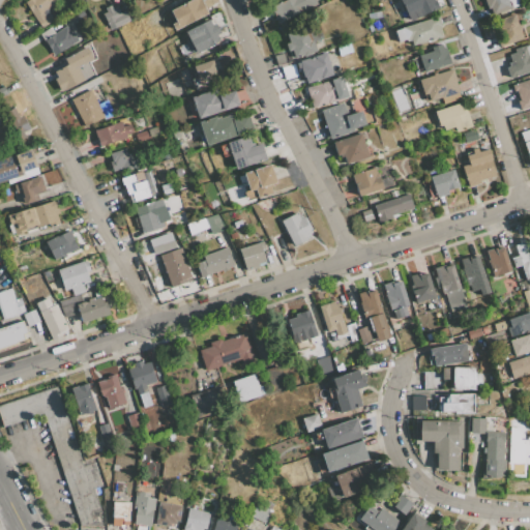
[(25,3),(29,0),(58,0),(59,1),(47,9),(54,20),(42,28),(25,3)]
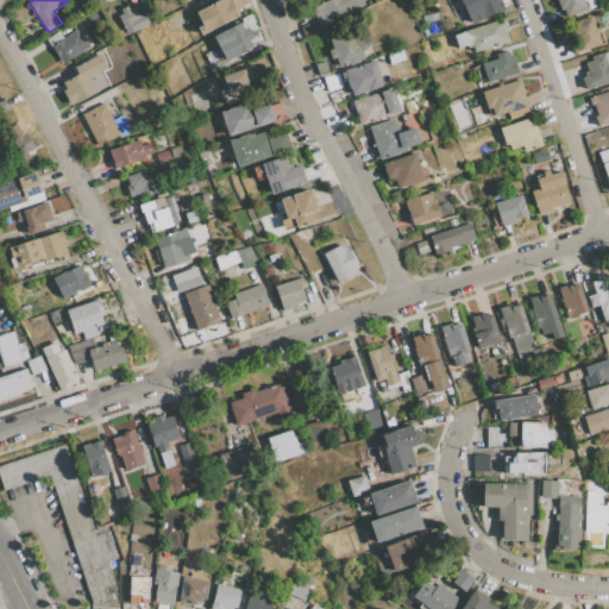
[(196,13),(221,0),(230,0),(238,16),(201,35),(198,27),(202,25),(196,13)]
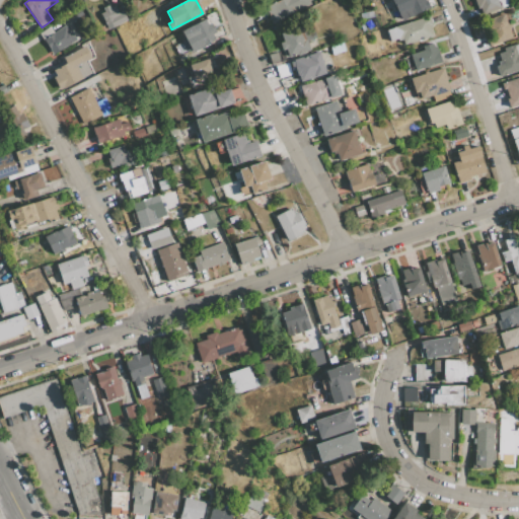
[(309,0),(311,4),(272,22),(267,11),(269,10),(268,6),(281,0),(309,0)]
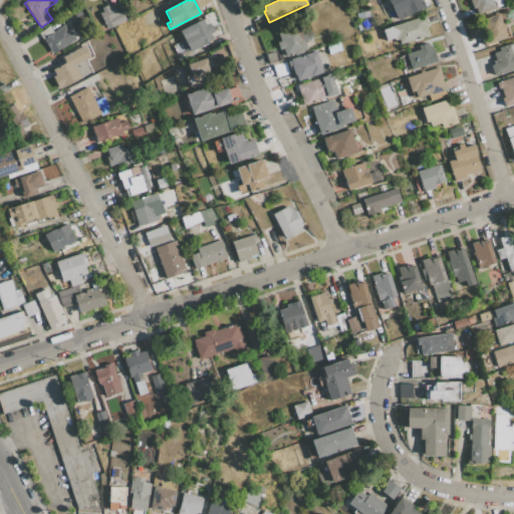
[(421,0),(426,9),(399,21),(388,0),(421,0)]
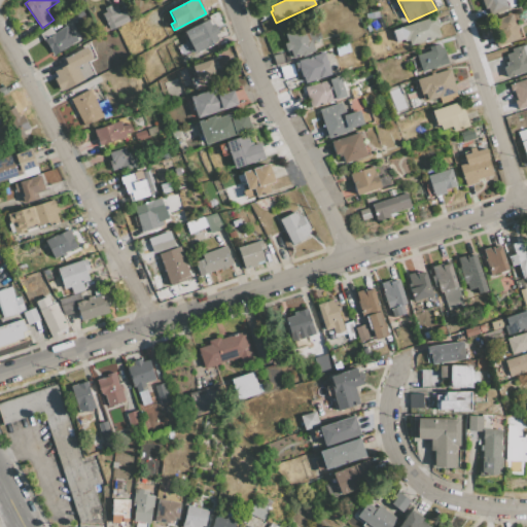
[(488,9),(485,9),(481,0),(504,0),(505,1),(507,8),(489,14),(488,9)]
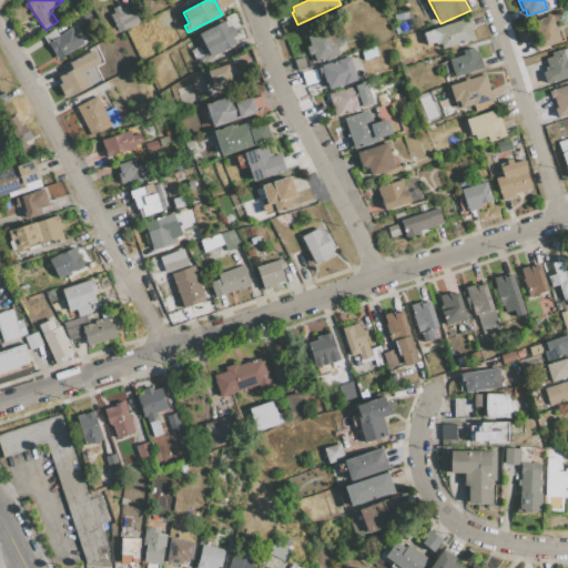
[(119,32),(110,16),(114,13),(112,9),(118,6),(120,11),(125,8),(129,16),(134,13),(139,22),(119,32)]
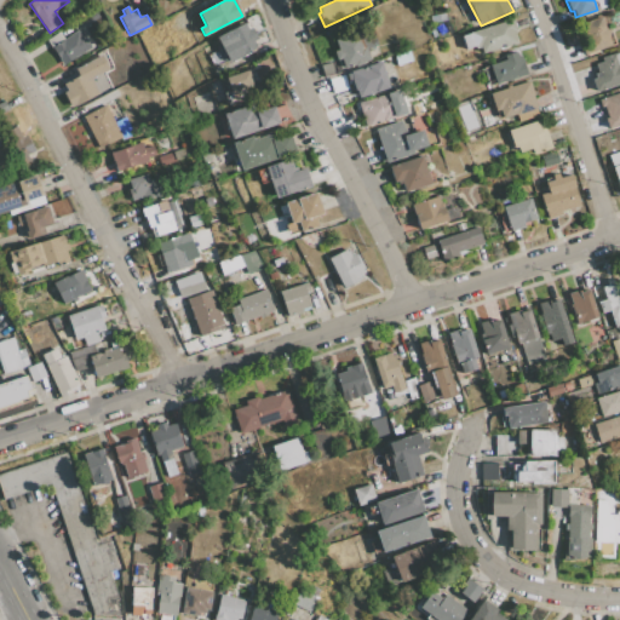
[(86,24),(81,17),(93,9),(99,17),(86,24)]
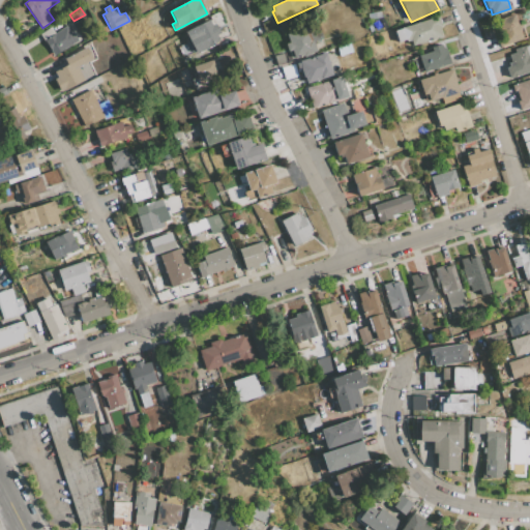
[(520,30),(523,39),(499,47),(496,36),(503,33),(498,20),(514,15),(519,26),(521,25),(522,29),(520,30)]
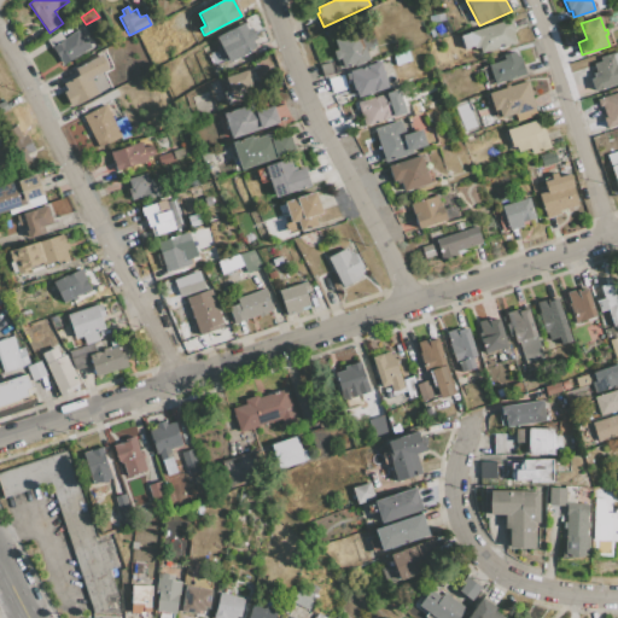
[(478,46),(473,48),(473,46),(468,34),(468,33),(488,27),(511,18),(514,30),(511,31),(514,41),(481,53),(478,46)]
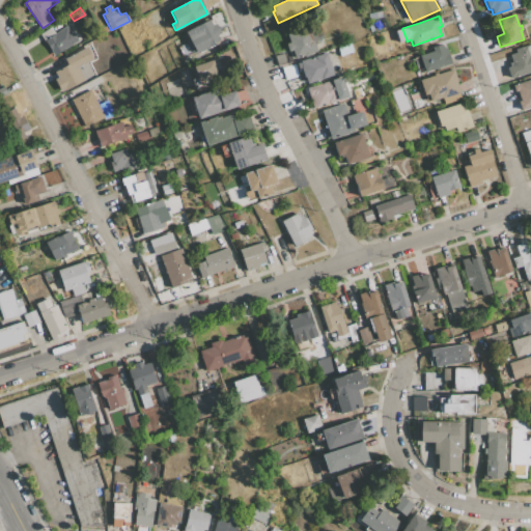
[(207,51),(203,48),(196,52),(186,32),(210,20),(213,26),(216,25),(220,33),(217,35),(220,39),(216,46),(207,51)]
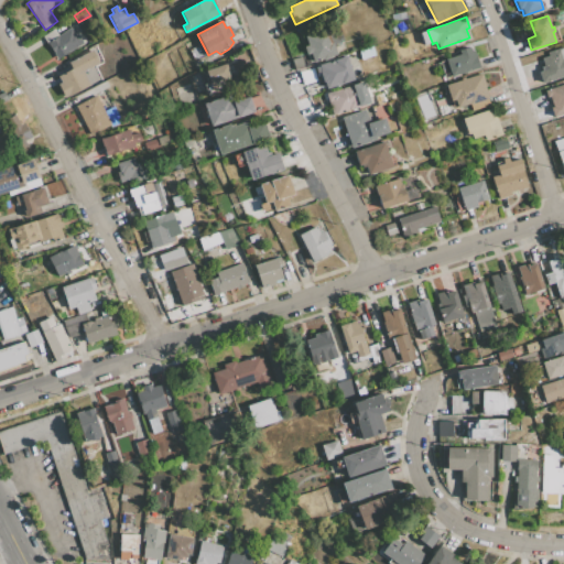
[(304,36),(337,25),(343,42),(334,45),(337,55),(314,63),(311,54),(305,55),(302,46),(307,45),(304,36)]
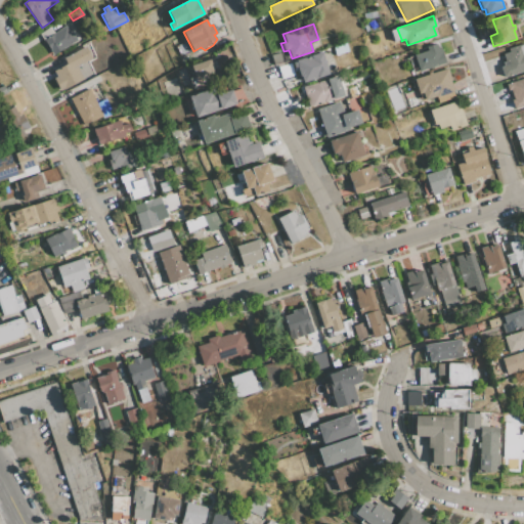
[(44,40),(54,34),(66,26),(68,29),(70,28),(78,39),(53,55),(44,40)]
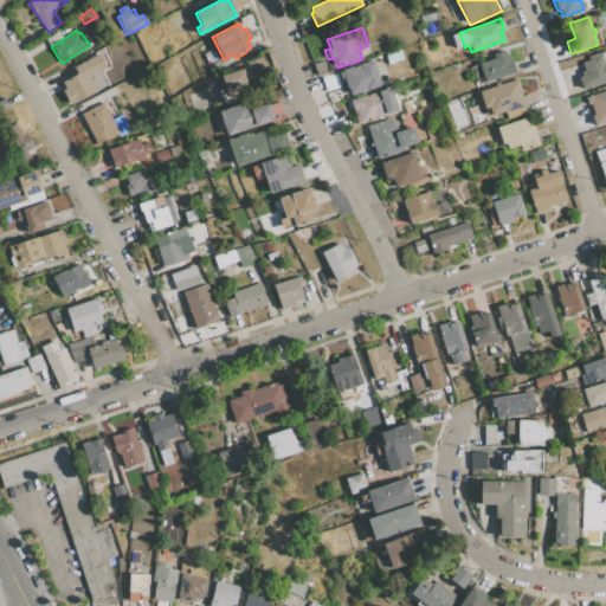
[(51,46),(63,39),(58,32),(46,39),(51,46)]
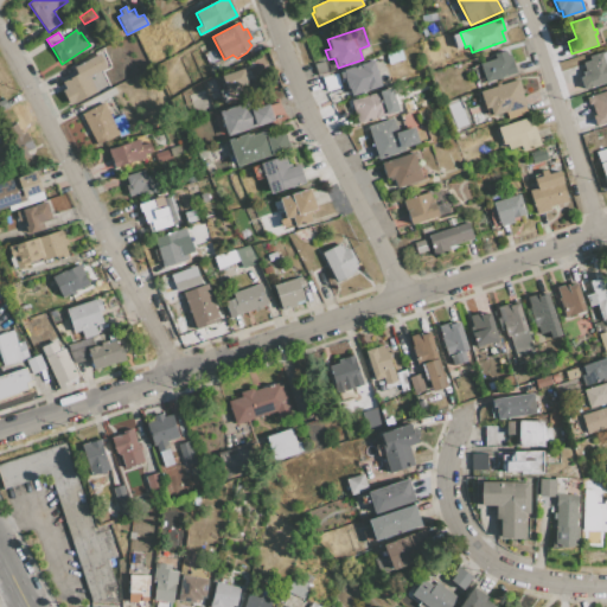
[(465,45),(460,33),(451,36),(455,49),(465,45)]
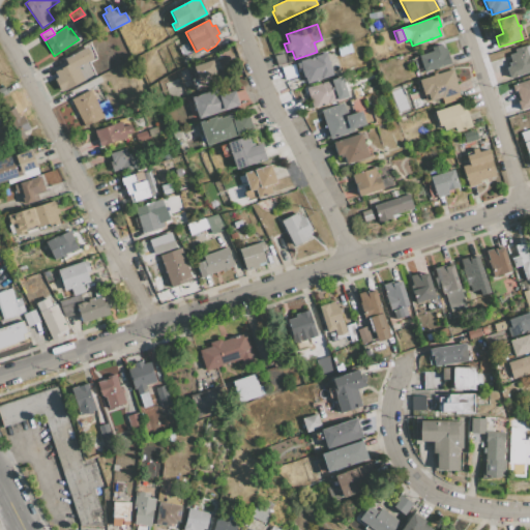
[(337,53),(339,52),(336,48),(350,43),(352,52),(343,55),(343,56),(339,57),(337,53)]
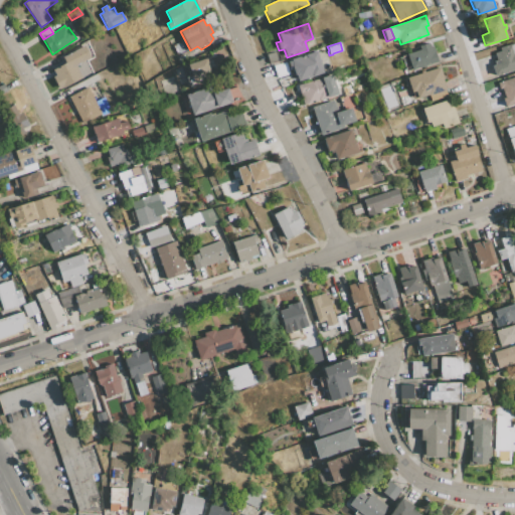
[(412,69),(406,53),(419,49),(418,46),(428,42),(431,47),(433,46),(438,61),(412,69)]
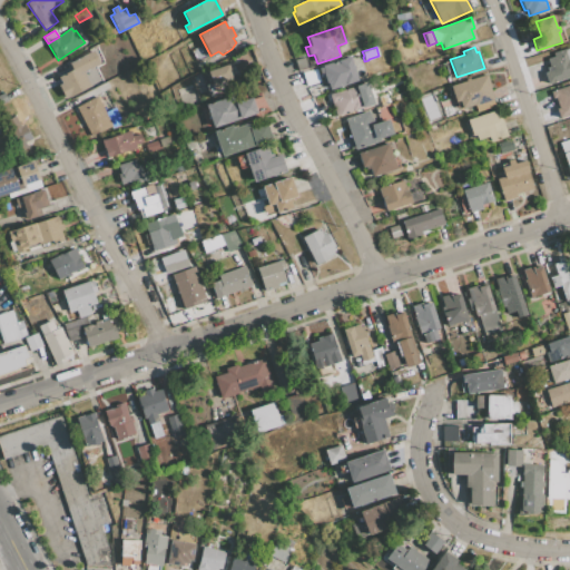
[(549,71),(548,68),(551,67),(548,59),(554,57),(553,53),(569,48),(569,76),(549,84),(544,72),(549,71)]
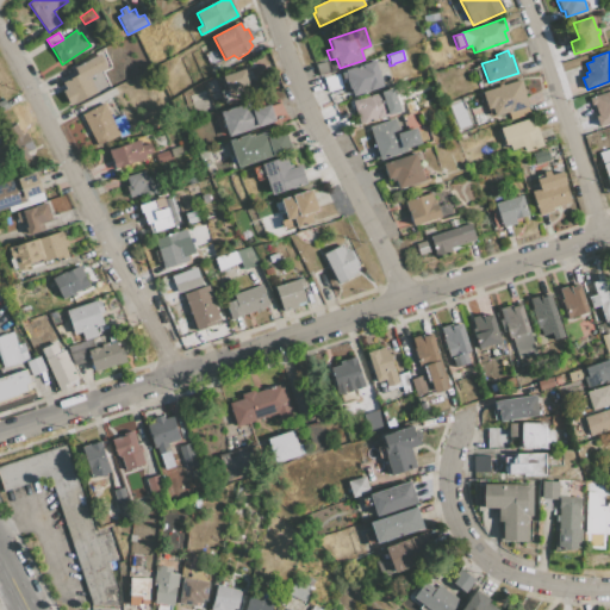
[(62,82),(78,75),(74,68),(100,54),(107,68),(91,76),(98,92),(70,105),(63,91),(66,89),(62,82)]
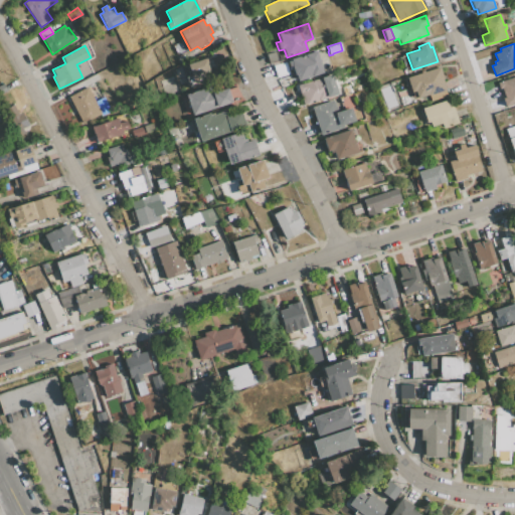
[(277,51),(279,59),(270,62),(268,54),(277,51)]
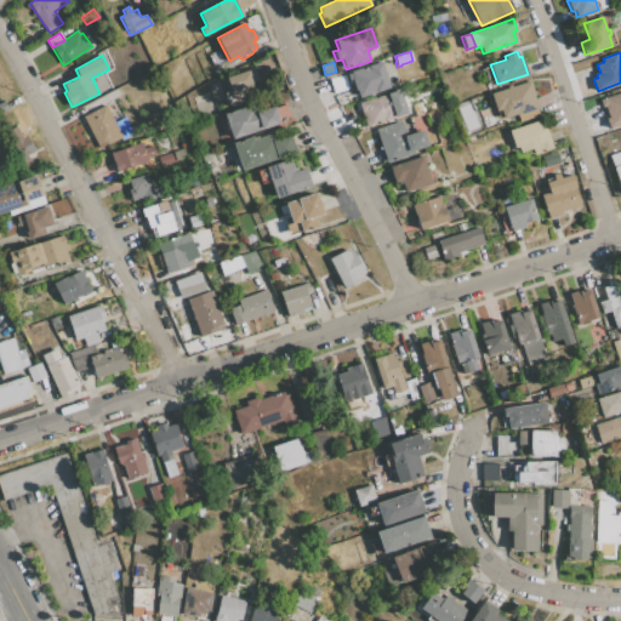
[(352,72),(381,62),(389,89),(360,98),(357,90),(355,90),(352,81),(348,83),(346,75),(352,73),(352,72)]
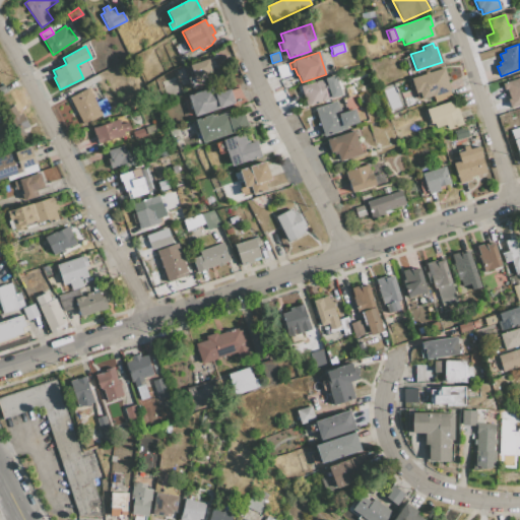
[(189,65),(208,59),(212,72),(209,73),(212,80),(203,83),(202,80),(195,82),(189,65)]
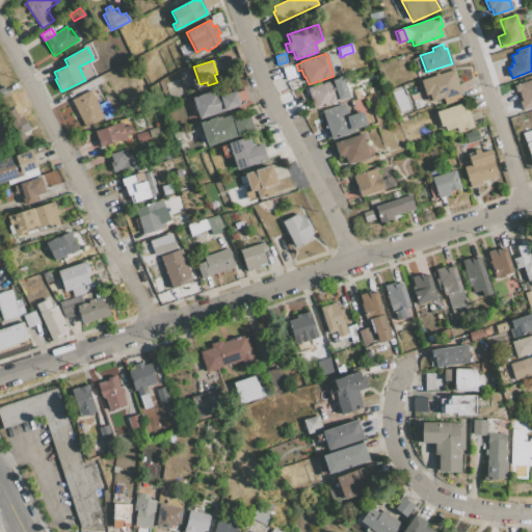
[(283,69),(295,64),(298,76),(287,79),(283,69)]
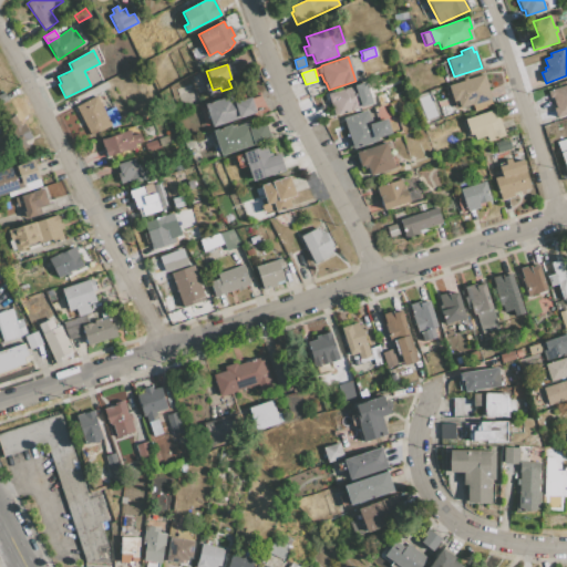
[(473,104),(472,102),(460,106),(456,100),(453,101),(449,85),(464,81),(463,79),(466,78),(466,80),(483,74),(487,86),(486,88),(490,99),(473,104)]
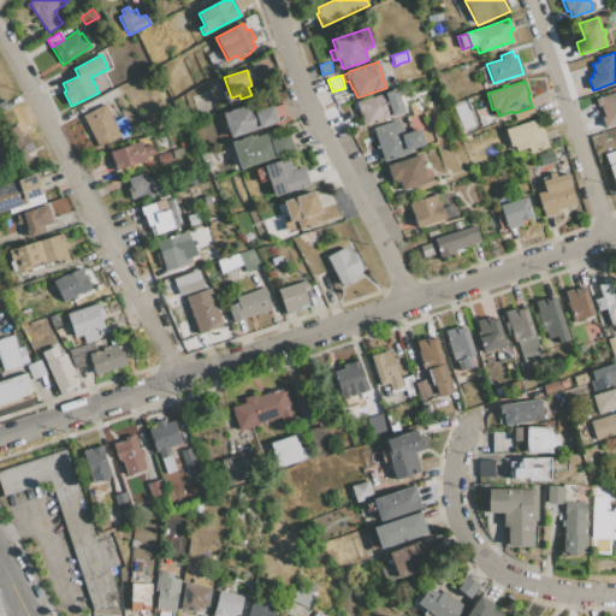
[(394,116),(386,118),(388,119),(365,126),(365,125),(362,126),(361,123),(363,122),(357,102),(373,96),(386,92),(386,93),(398,89),(406,111),(394,116)]
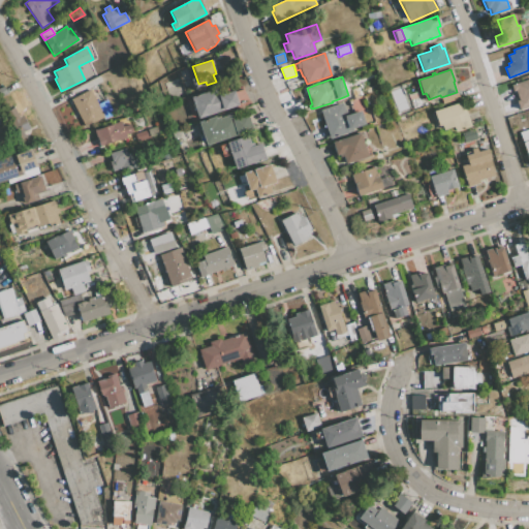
[(517,101),(519,100),(516,90),(512,91),(510,86),(528,79),(528,105),(519,110),(517,101)]
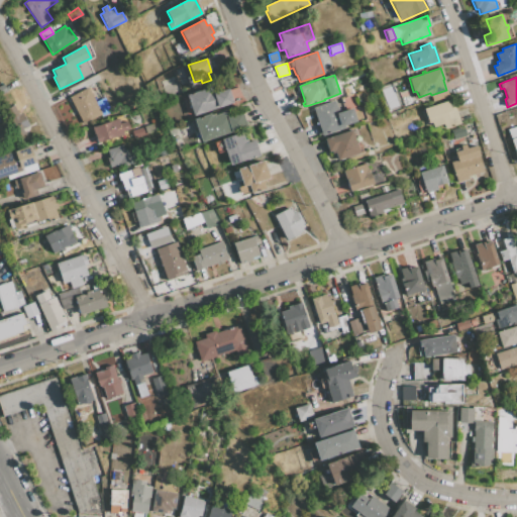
[(398,90),(396,84),(403,82),(405,88),(398,90)]
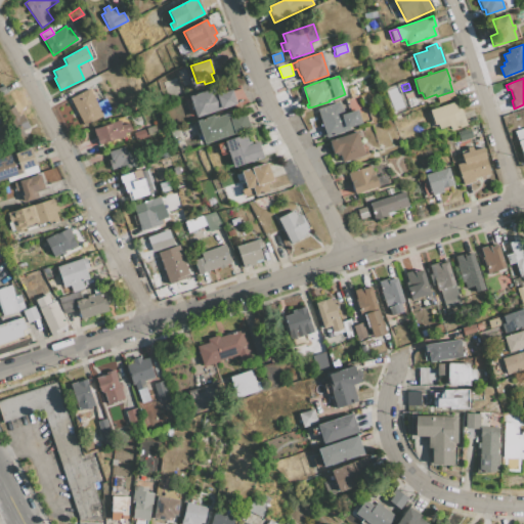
[(404,93),(409,108),(394,114),(386,88),(397,84),(401,94),(404,93)]
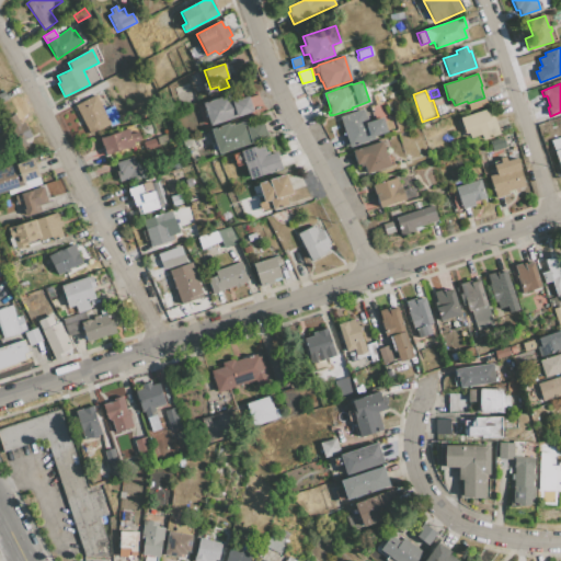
[(103,111),(113,105),(121,122),(111,126),(110,125),(90,135),(76,105),(95,95),(103,111)]
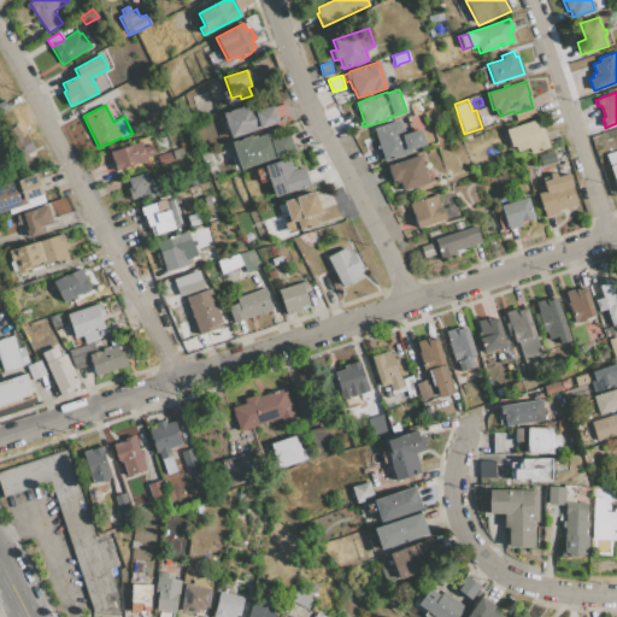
[(262,110),(272,105),(278,122),(230,139),(224,118),(223,115),(250,105),(251,109),(260,106),(262,110)]
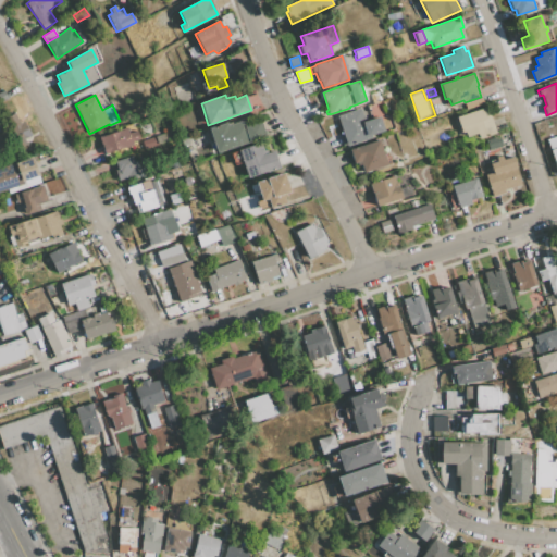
[(481,97),(465,102),(467,108),(483,102),(481,97)]
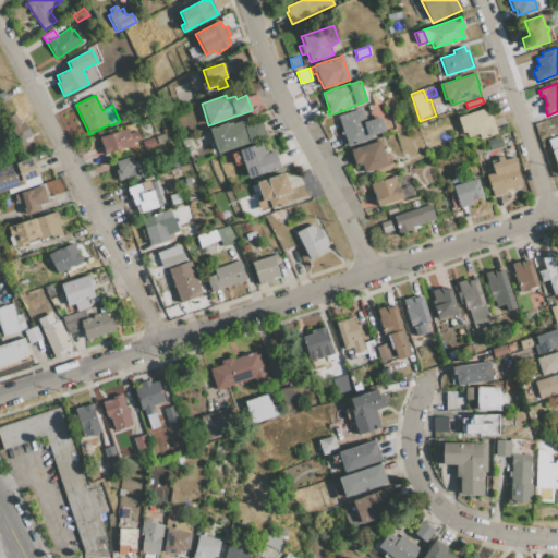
[(478,133),(468,137),(465,131),(462,132),(457,117),(484,108),(486,117),(489,116),(496,133),(480,138),(478,133)]
